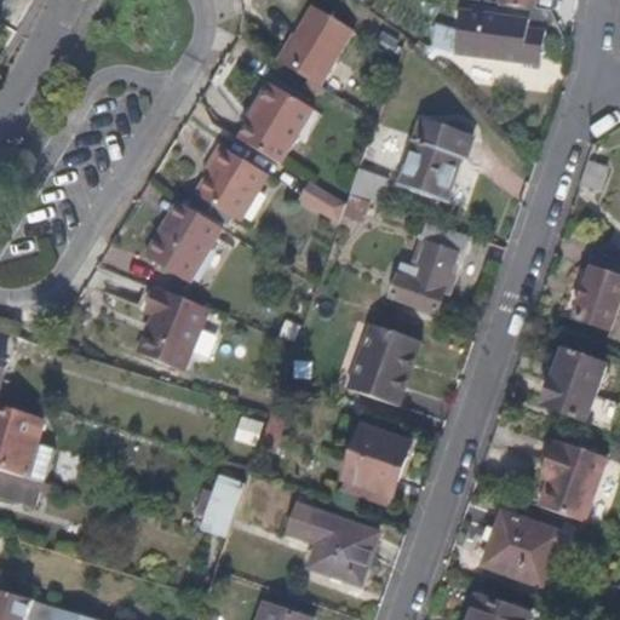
[(0,19),(16,30),(34,0),(5,0),(0,10),(0,19)]
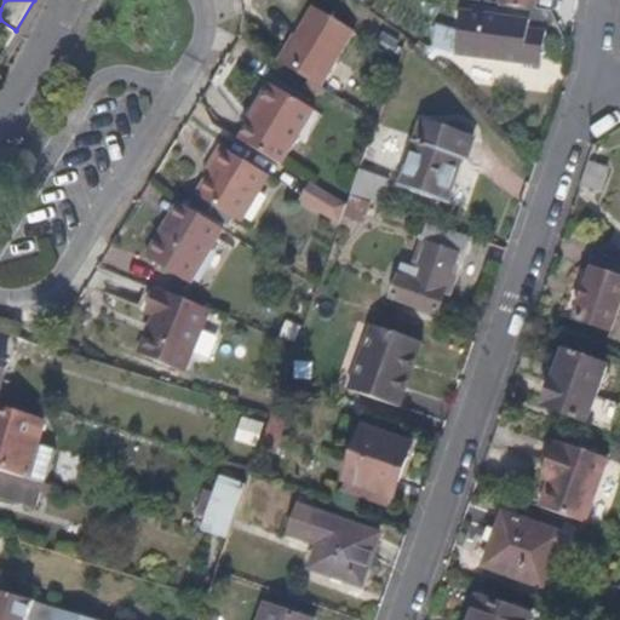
[(350,59),(367,33),(344,18),(325,6),(314,24),(300,44),(291,61),(300,68),(314,76),(333,87),(350,59)]
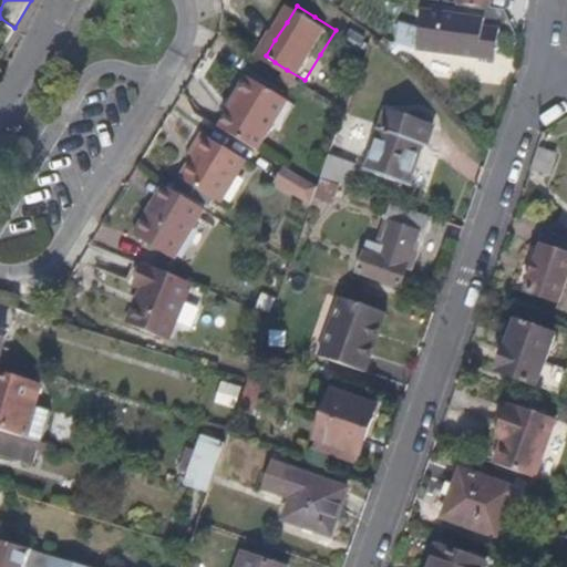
[(497,44),(501,26),(485,22),(486,14),(482,13),(464,12),(423,9),(420,11),(418,27),(416,30),(416,40),(416,42),(416,45),(420,47),(443,48),(464,51),(496,53),(497,44)]
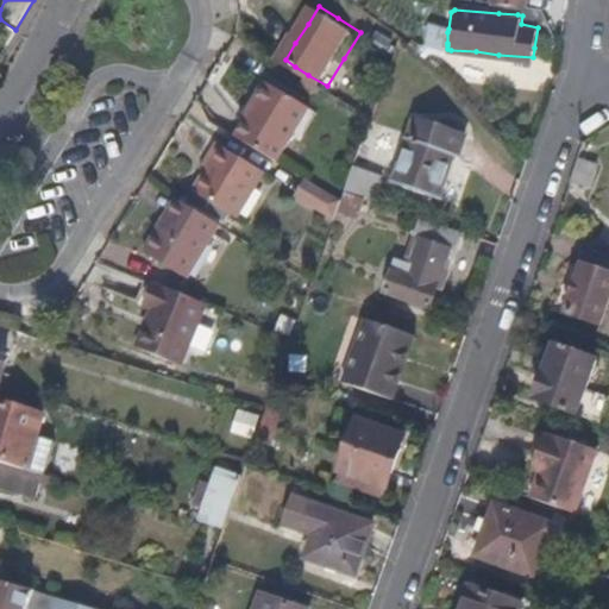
[(439,56),(440,27),(422,27),(421,56),(439,56)]
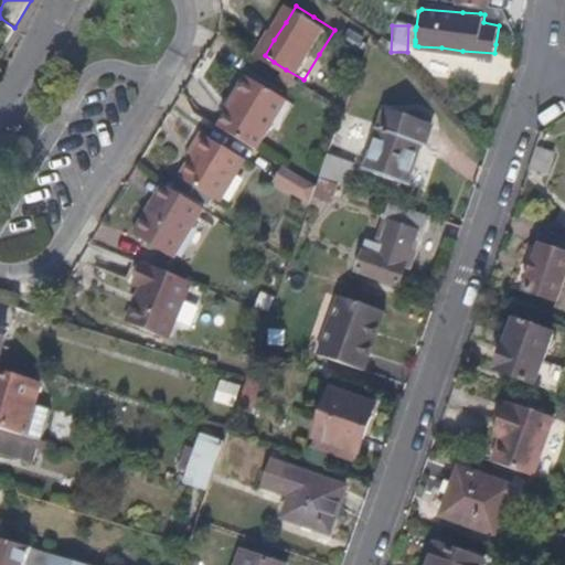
[(277,130),(295,102),(270,86),(256,76),(243,98),(225,127),(265,151),(277,130)]
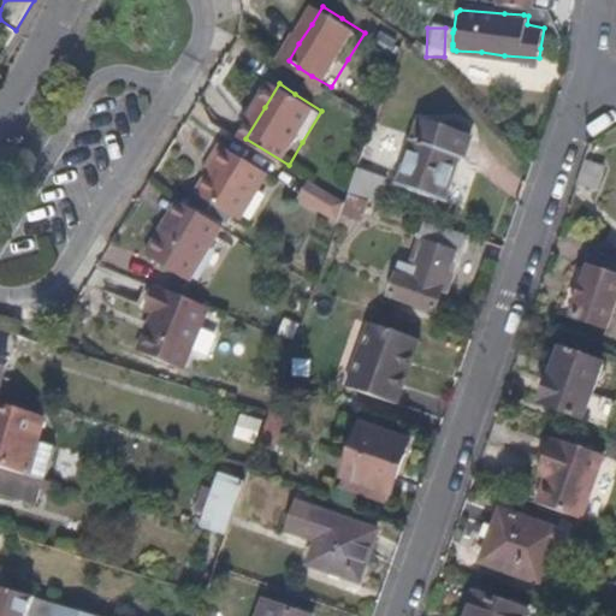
[(465,157),(471,137),(463,135),(445,129),(420,120),(412,144),(398,184),(415,190),(439,200),(442,200),(445,191),(457,157),(462,157),(465,157)]
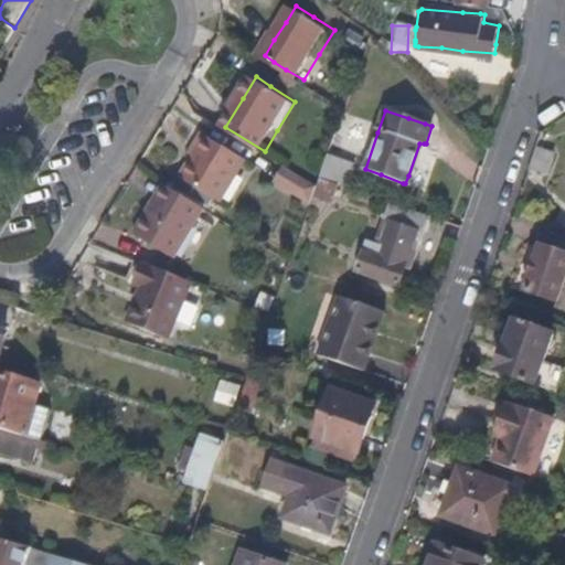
[(235,174),(243,162),(247,157),(247,155),(243,150),(224,138),(206,127),(190,152),(192,155),(181,173),(194,181),(221,198),(226,188),(235,174)]
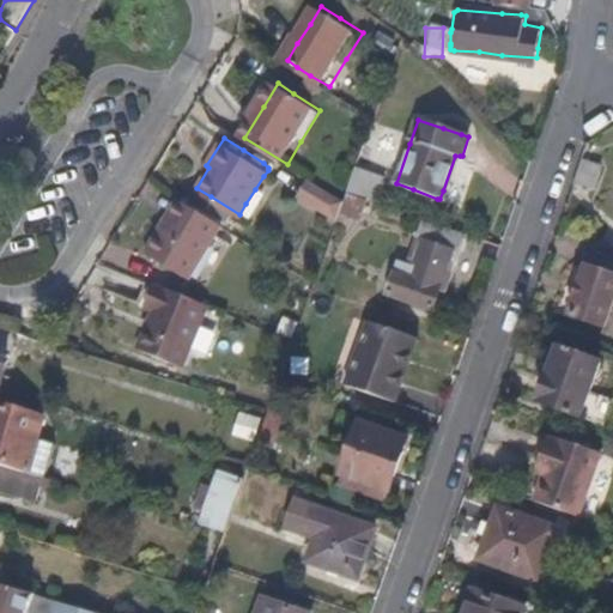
[(291,199),(331,220),(341,201),(302,180),(291,199)]
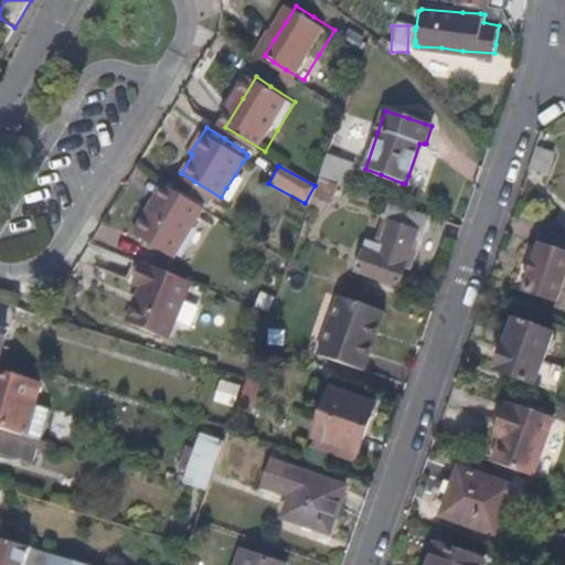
[(340,199),(342,191),(336,189),(338,184),(322,178),(320,183),(319,187),(317,192),(316,198),(332,202),(333,198),(340,199)]
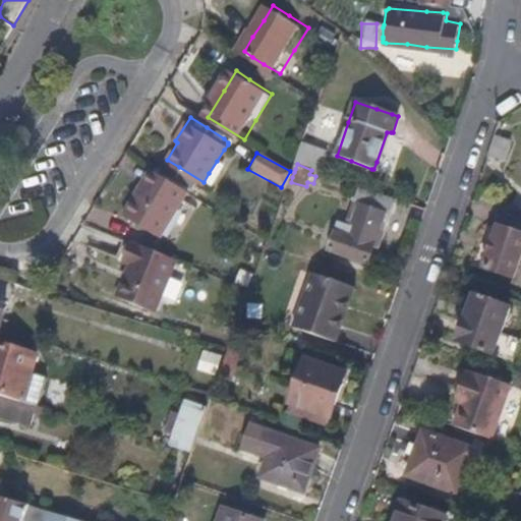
[(148,187),(157,173),(150,169),(141,183),(148,187)]
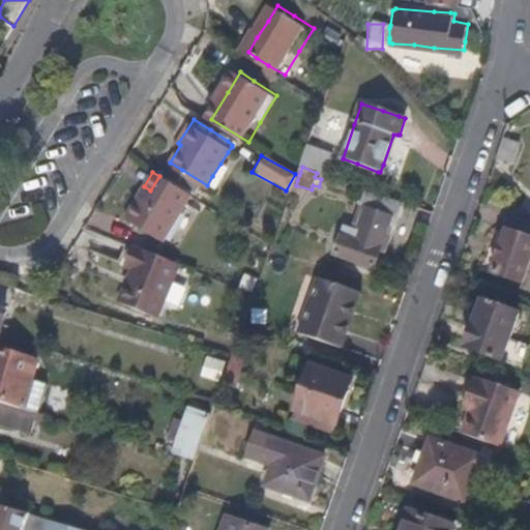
[(159,243),(190,196),(172,183),(159,176),(150,190),(144,186),(122,219),(159,243)]
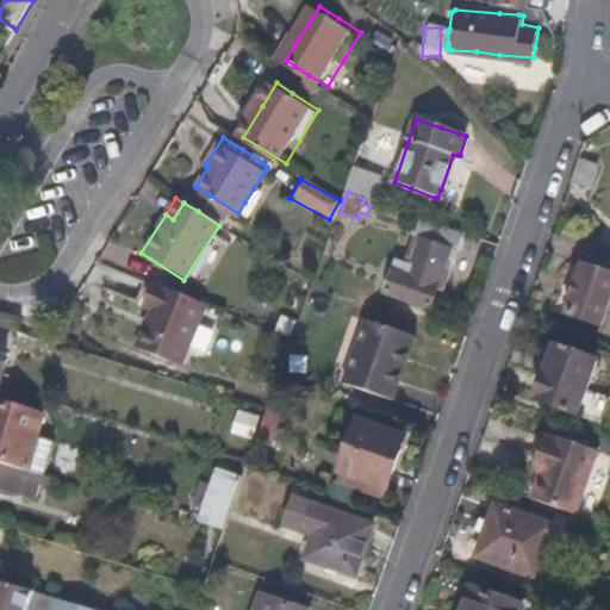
[(435,287),(449,249),(456,250),(464,234),(421,217),(418,225),(416,231),(415,237),(423,241),(414,263),(405,260),(399,259),(396,259),(384,291),(423,304),(429,306),(434,293),(435,287)]
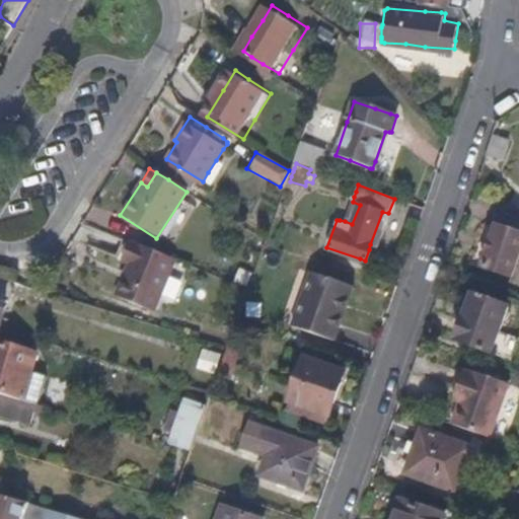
[(352,224),(360,205),(353,202),(349,213),(345,221),(352,224)]
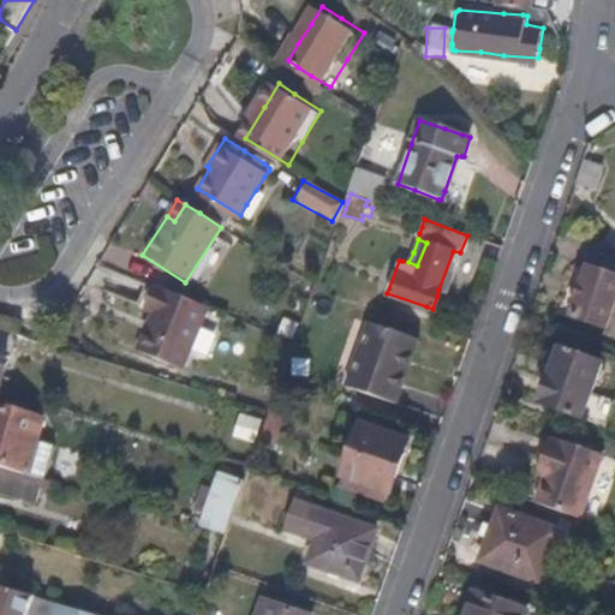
[(603,328),(614,294),(614,256),(595,249),(590,264),(586,266),(575,302),(569,315),(580,318),(603,328)]
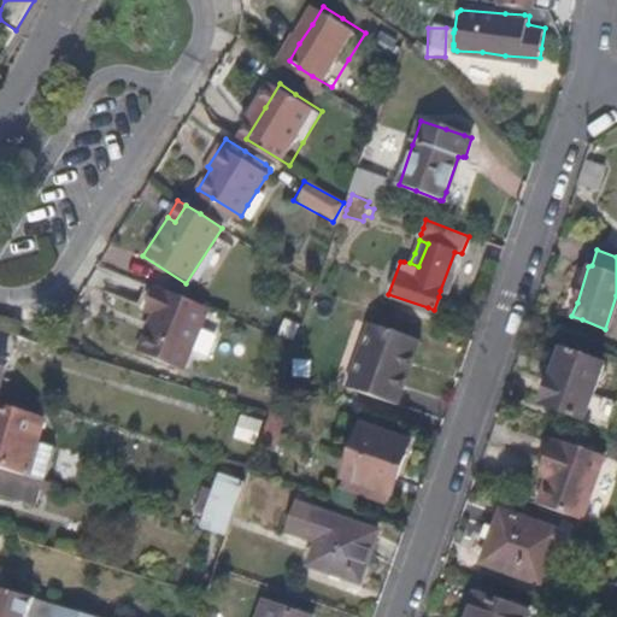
[(452,281),(462,253),(454,252),(440,291),(446,293),(448,293),(452,281)]
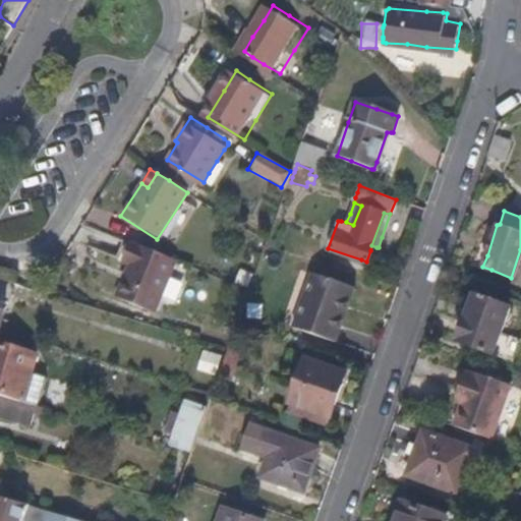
[(152,316),(175,264),(129,242),(120,265),(126,267),(112,299),(152,316)]
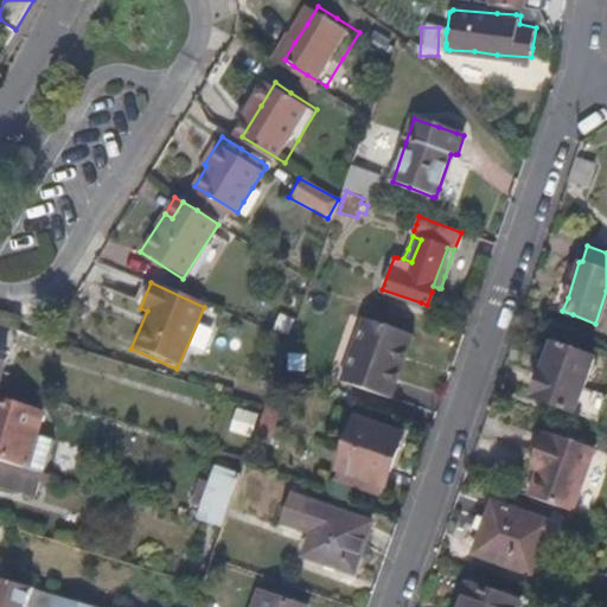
[(409,365),(420,337),(417,336),(407,332),(388,326),(369,319),(366,321),(357,351),(346,379),(346,382),(363,388),(396,400),(400,391),(409,365)]
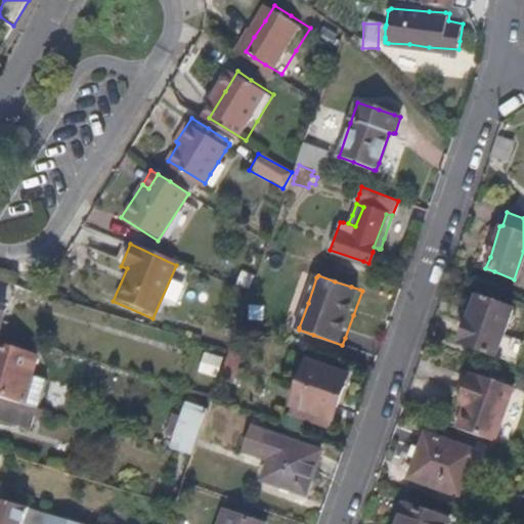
[(29,299),(32,289),(18,286),(16,287),(14,298),(17,299),(23,301),(27,301),(29,299)]
